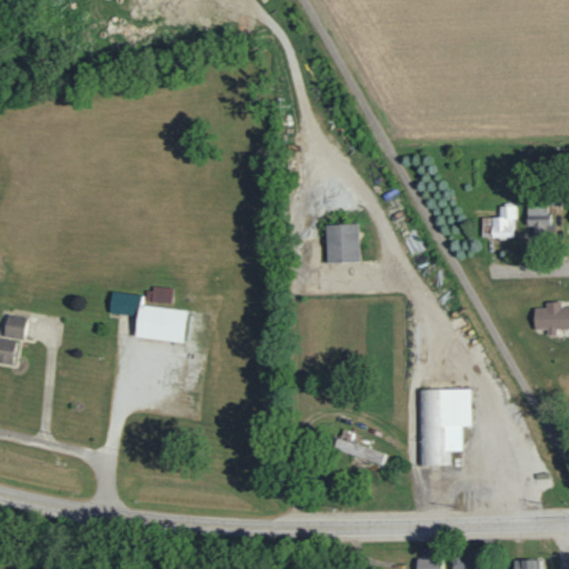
[(529,230),(549,230),(548,202),(528,203),(529,230)]
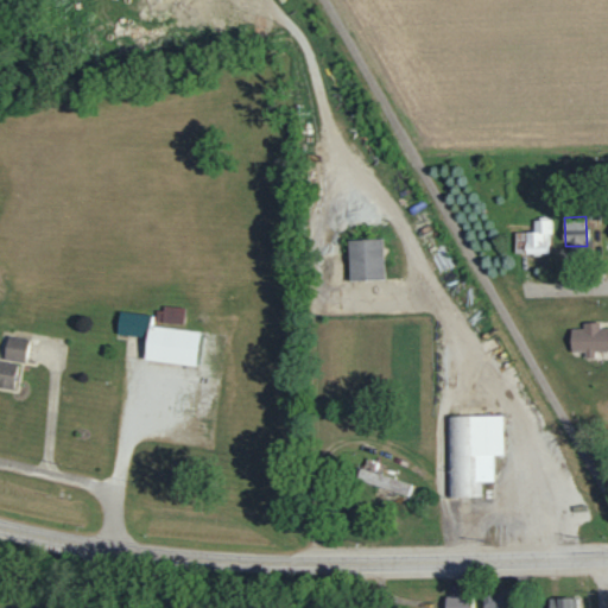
[(550,252),(549,219),(533,220),(533,230),(524,230),(525,253),(550,252)]
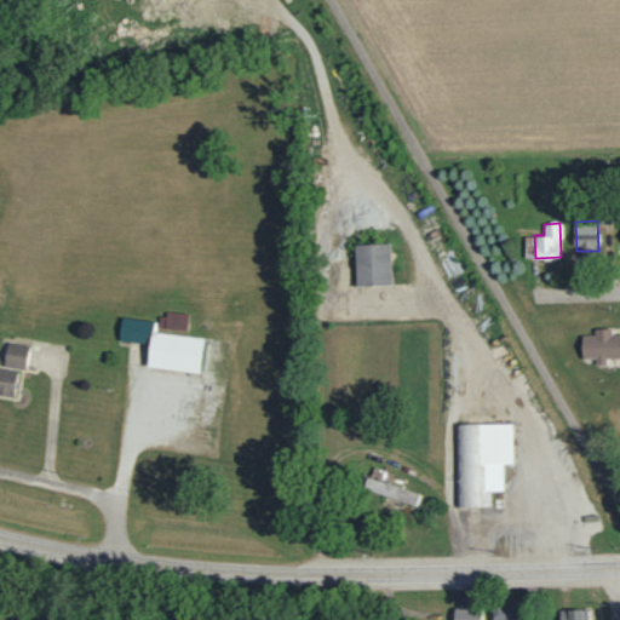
[(357,247),(389,246),(390,285),(360,286),(357,247)]
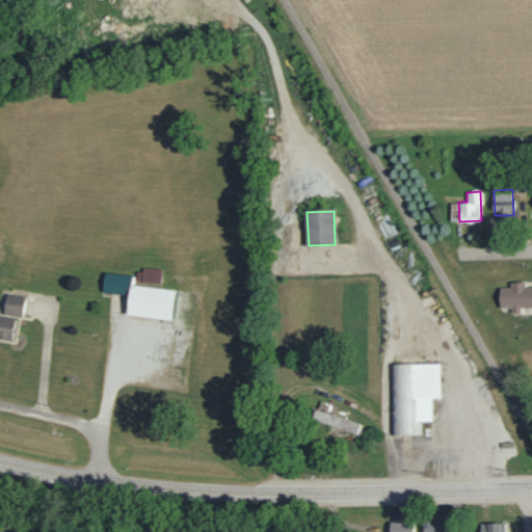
[(139,267),(162,269),(160,287),(138,285),(139,267)]
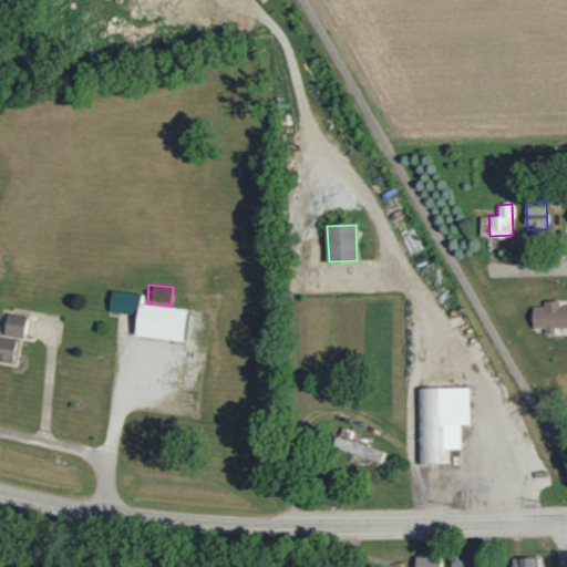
[(113,291),(141,295),(137,316),(117,313),(111,312),(113,291)]
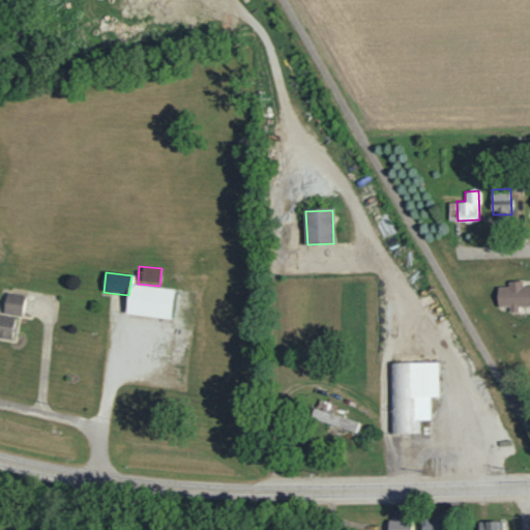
[(497,286),(497,305),(509,305),(509,311),(518,311),(518,305),(529,304),(529,285),(522,285),(522,280),(507,281),(507,286),(497,286)]
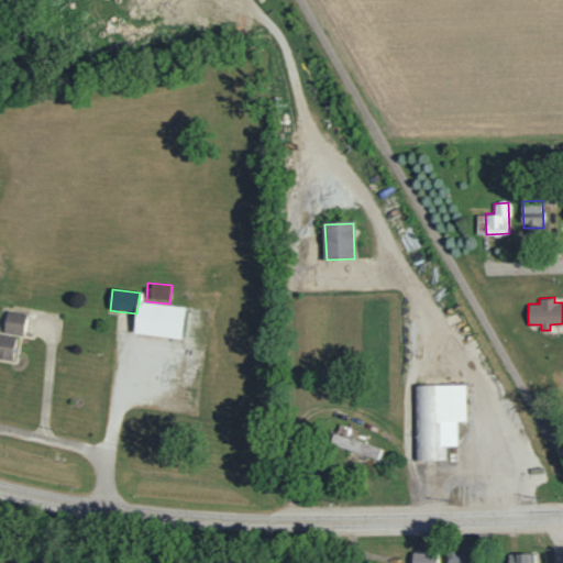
[(139,302),(186,307),(181,340),(135,334),(139,302)]
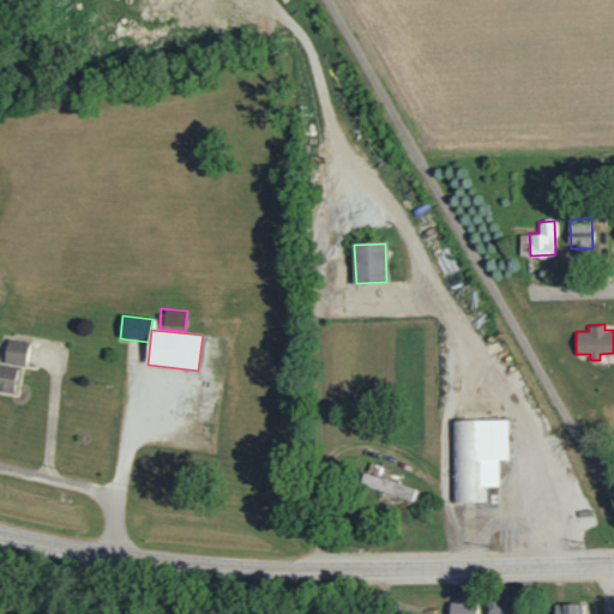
[(10,338),(29,341),(25,365),(5,362),(10,338)]
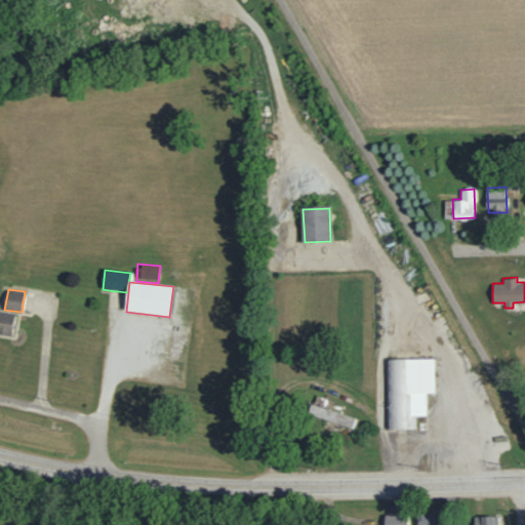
[(0,312),(15,315),(12,336),(0,334),(0,312)]
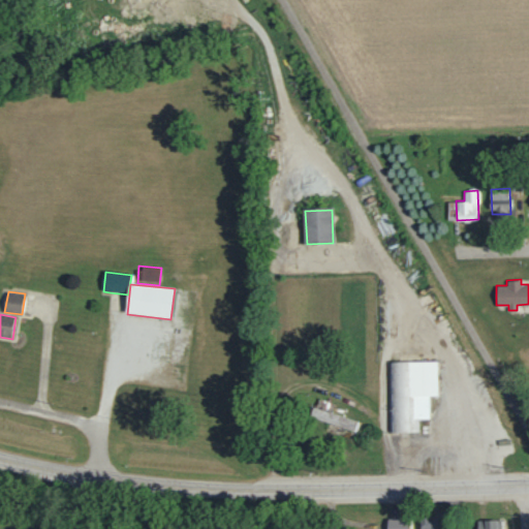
[(393,362),(440,362),(440,400),(431,400),(431,421),(419,421),(419,432),(393,433),(393,362)]
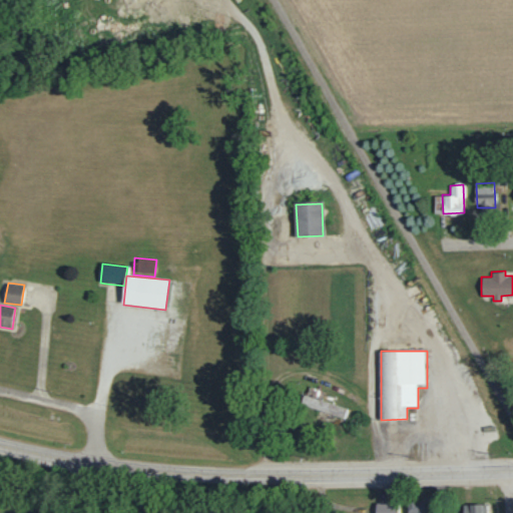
[(306,395),(347,410),(344,420),(302,405),(306,395)]
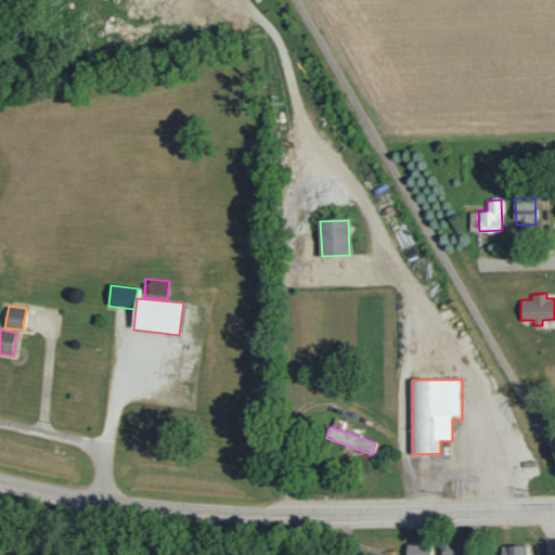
[(441,554),(467,554),(468,542),(441,542),(441,554)]
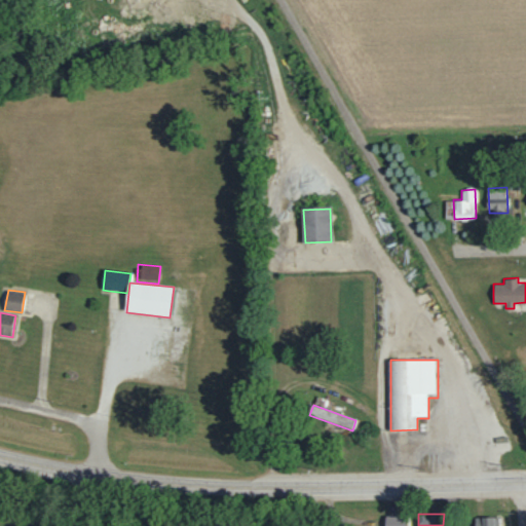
[(407,525),(408,516),(385,515),(384,525),(407,525)]
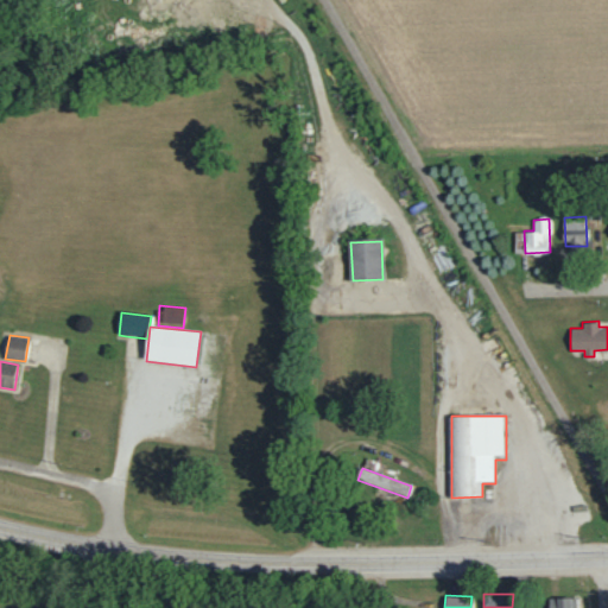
[(548,607),(576,607),(577,597),(549,597),(548,607)]
